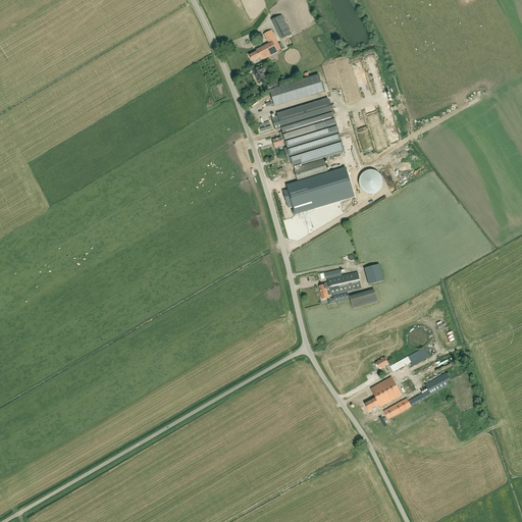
[(292,35),(282,15),(271,21),(280,40),(292,35)]
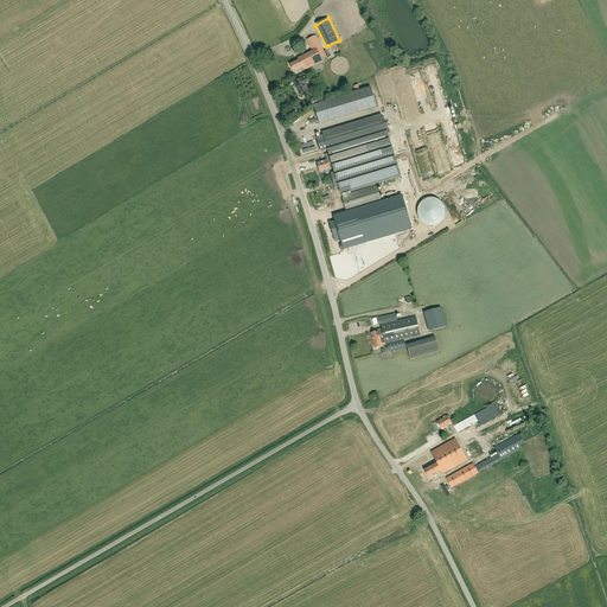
[(310,46),(313,51),(298,59),(299,61),(289,66),(291,70),(293,72),(301,68),(304,71),(323,62),(321,59),(327,57),(315,36),(306,40),(307,43),(310,46)]
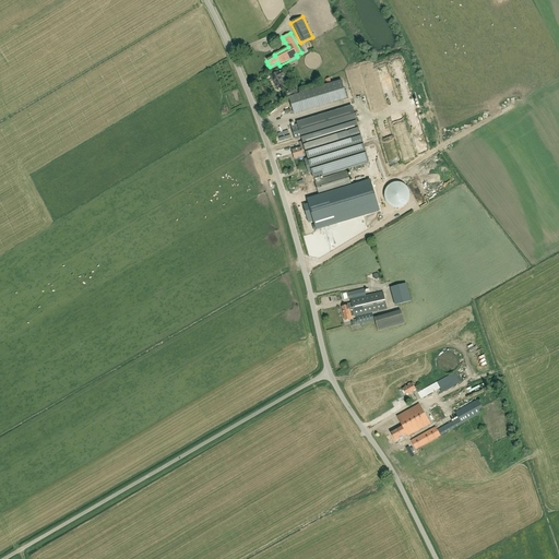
[(370,67),(363,69),(368,92),(373,91),(375,94),(378,93),(370,67)]
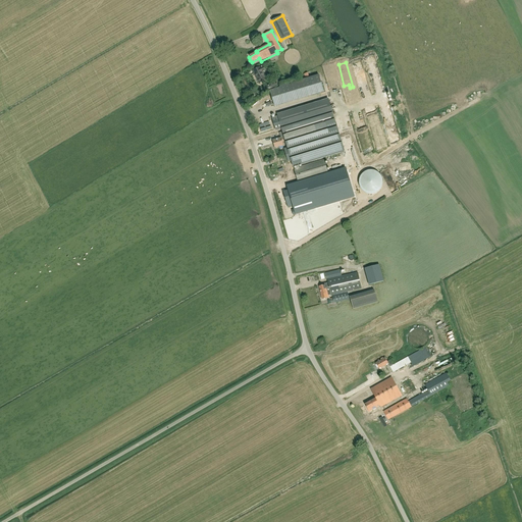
[(266,71),(263,66),(260,67),(253,70),(260,84),(266,80),(263,73),(266,71)]
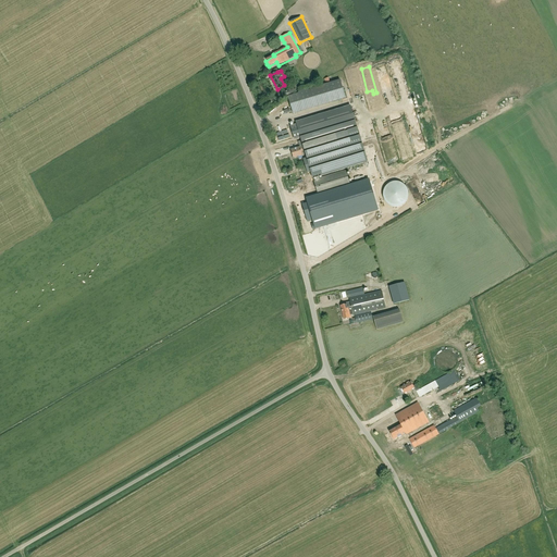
[(341,79),(298,93),(299,94),(288,97),(294,113),(346,98),(341,79)]
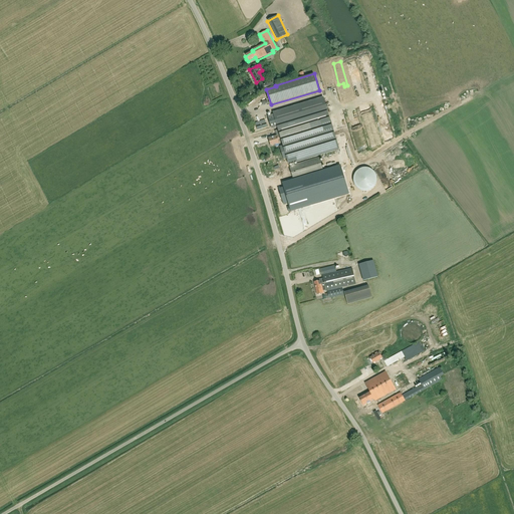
[(270,115),(269,116),(268,116),(272,129),(277,127),(278,130),(275,131),(276,137),(269,139),(271,146),(279,144),(279,142),(282,141),(283,146),(280,147),(284,160),(287,159),(289,165),(338,150),(329,117),(323,97),(273,112),(274,114),(270,115)]
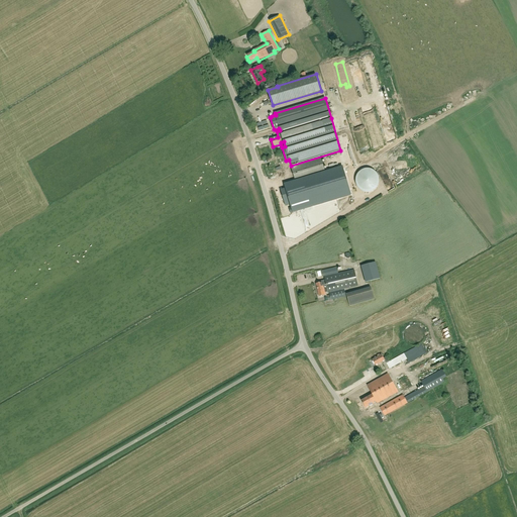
[(321,159),(291,168),(295,181),(325,172),(321,159)]
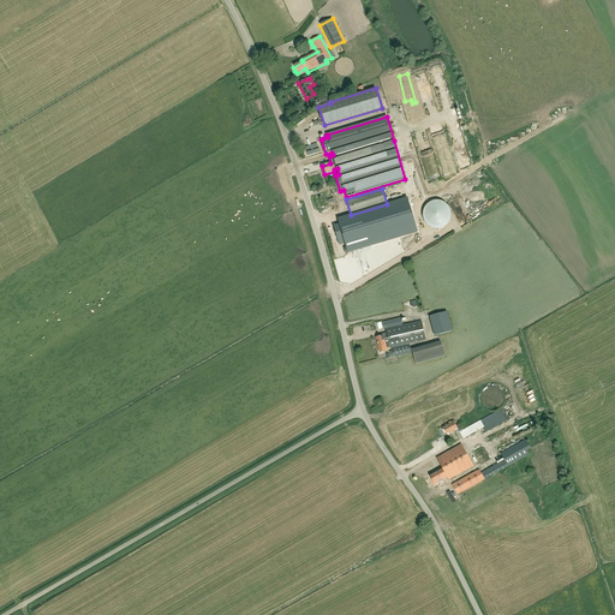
[(425,222),(427,224),(427,225),(428,226),(429,226),(430,227),(431,227),(433,228),(434,228),(435,228),(436,228),(437,228),(439,228),(440,228),(441,228),(442,227),(443,227),(445,226),(446,226),(447,225),(447,224),(448,224),(449,222),(449,221),(449,220),(451,219),(451,218),(451,216),(451,215),(451,214),(451,213),(451,212),(451,210),(449,209),(449,208),(448,207),(448,206),(447,204),(446,204),(446,203),(445,203),(443,202),(442,202),(441,201),(440,201),(439,201),(437,201),(436,201),(435,201),(434,201),(433,201),(431,202),(430,202),(429,203),(428,204),(427,206),(425,206),(425,207),(424,208),(424,209),(424,210),(423,212),(423,213),(423,214),(423,215),(423,216),(423,218),(423,219),(424,220),(424,221),(425,222)]
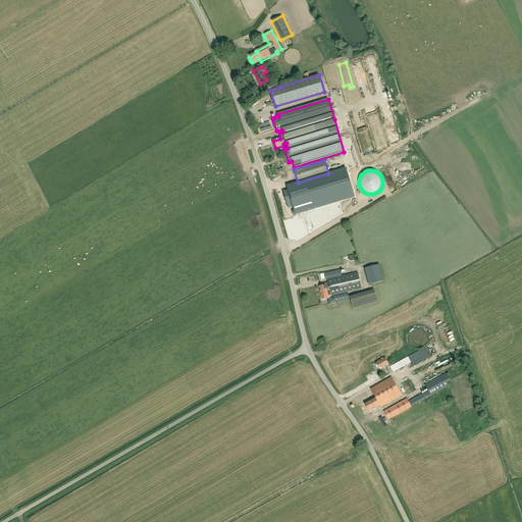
[(364,269),(369,286),(376,284),(383,282),(379,265),(371,268),(364,269)]
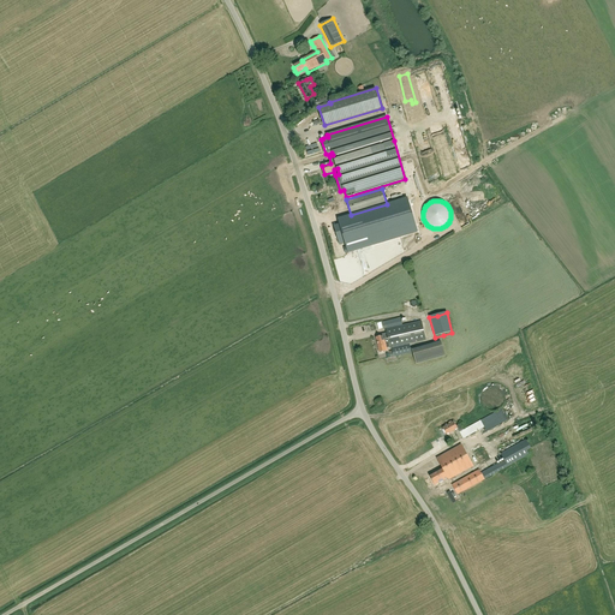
[(378,330),(383,330),(387,329),(388,329),(394,327),(402,326),(401,317),(386,321),(377,324),(378,330)]
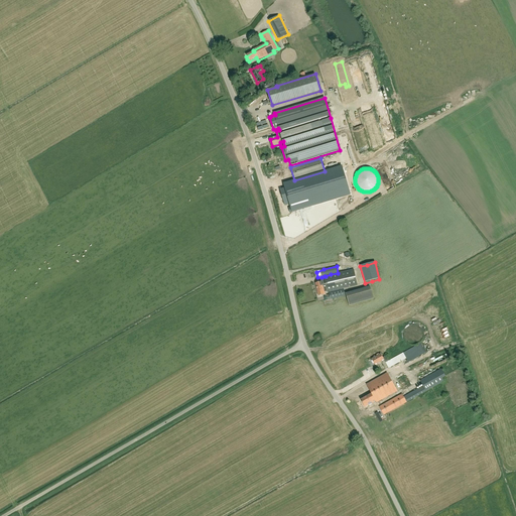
[(324,276),(325,279),(319,280),(319,282),(314,284),(317,296),(320,297),(326,295),(325,291),(327,290),(328,292),(358,285),(354,269),(331,274),(324,276)]
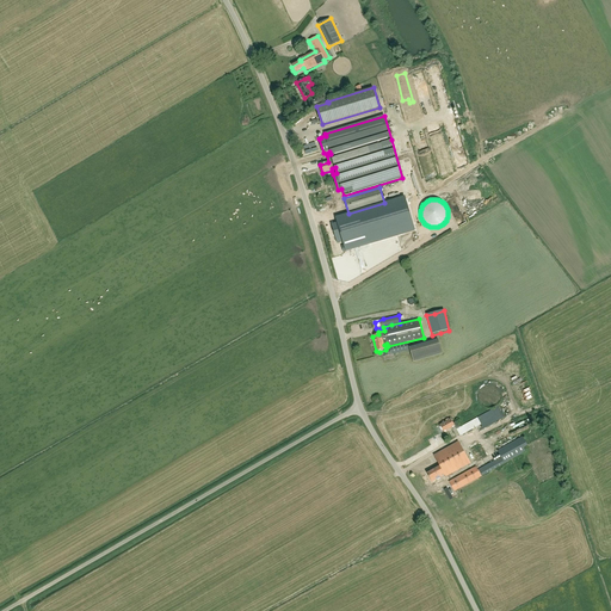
[(438,339),(409,349),(411,355),(413,363),(442,355),(438,339)]
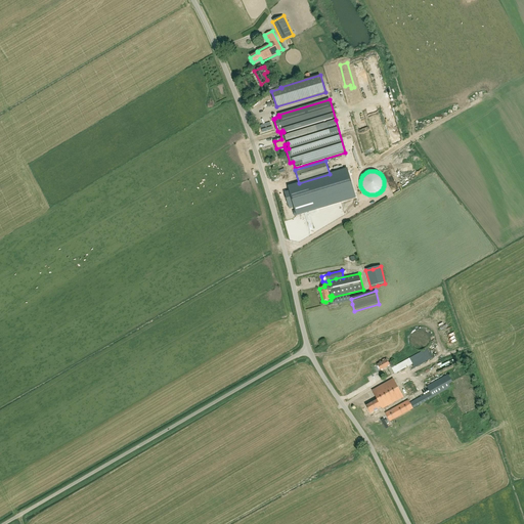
[(336,304),(344,302),(351,301),(349,294),(334,297),(335,299),(332,300),(333,305),(336,304)]
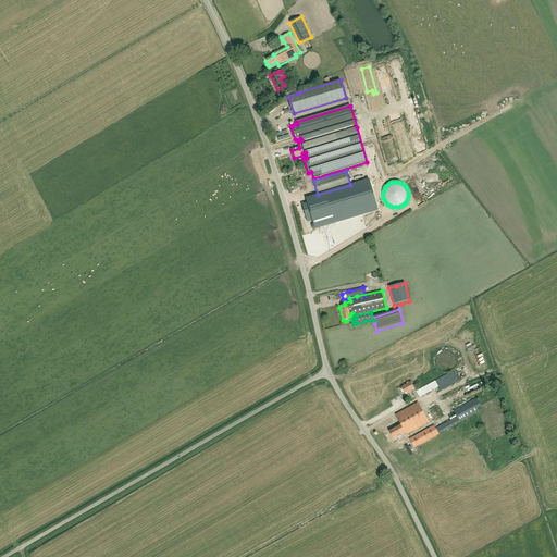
[(441,391),(459,381),(454,370),(416,392),(420,397),(438,387),(441,391)]
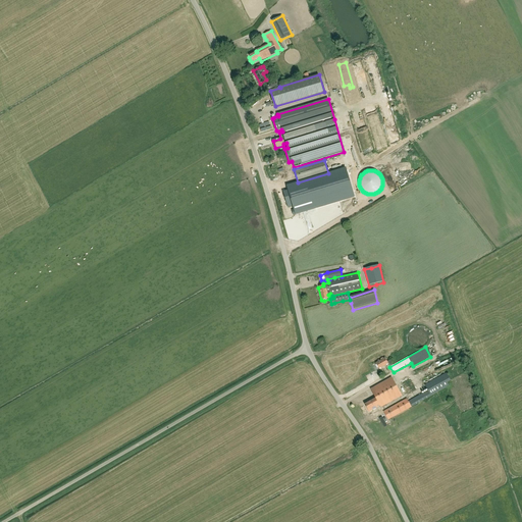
[(390,360),(387,362),(385,358),(376,363),(379,368),(388,364),(389,366),(393,365),(390,360)]
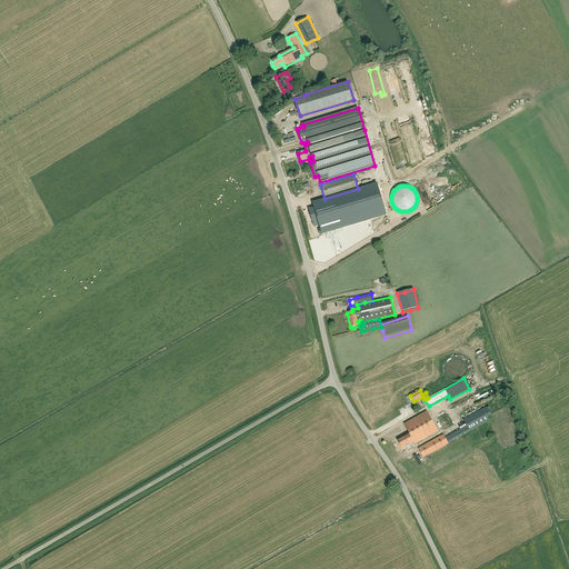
[(467,426),(445,437),(443,435),(418,449),(423,458),(449,443),(489,420),(487,417),(491,415),(487,407),(463,419),(467,426)]
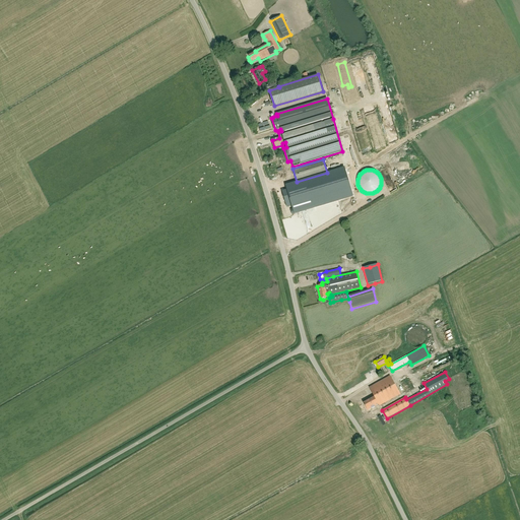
[(390,376),(369,387),(380,405),(400,394),(390,376)]
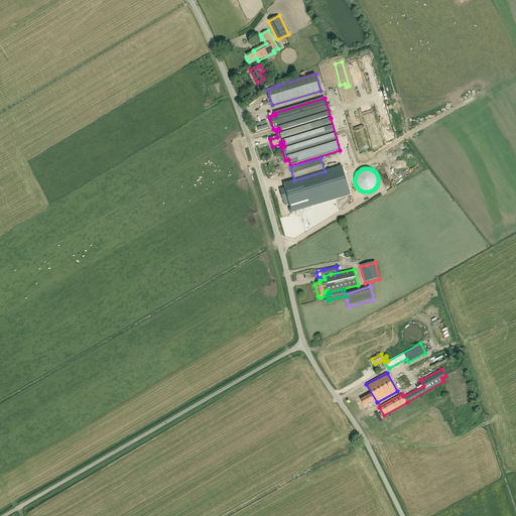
[(365,407),(376,401),(371,394),(361,400),(365,407)]
